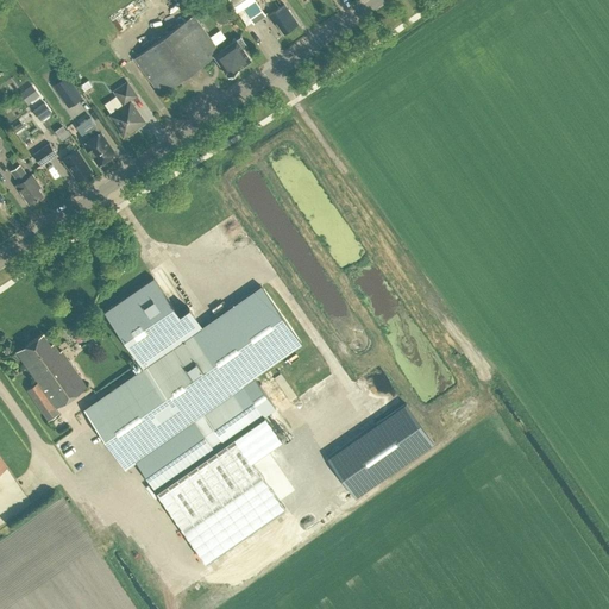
[(276,22),(283,33),(297,24),(283,4),(268,14),(274,24),(276,22)]
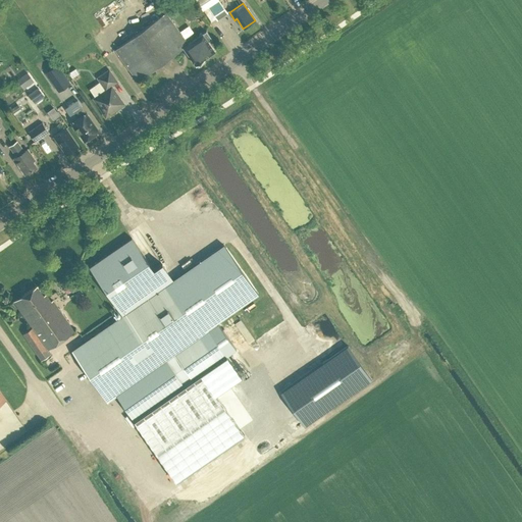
[(190,6),(187,12),(185,12),(184,13),(184,14),(185,16),(185,18),(187,19),(188,20),(190,20),(191,20),(193,19),(194,18),(195,17),(193,15),(196,9),(190,6)]
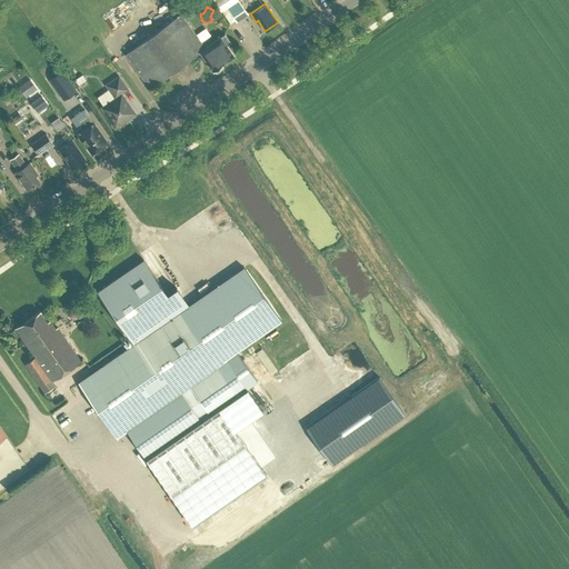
[(232,21),(238,19),(233,7),(228,8),(232,21)]
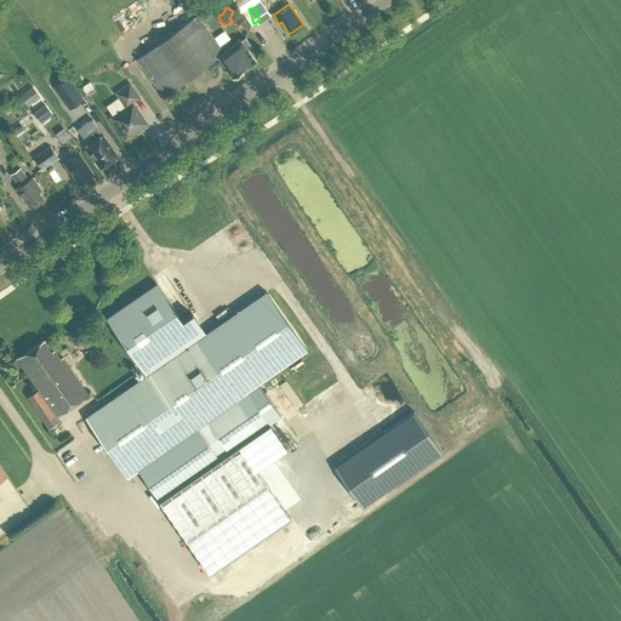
[(136,58),(163,96),(218,56),(232,77),(233,77),(243,70),(243,69),(255,61),(246,50),(251,46),(245,36),(223,52),(197,15),(136,58)]
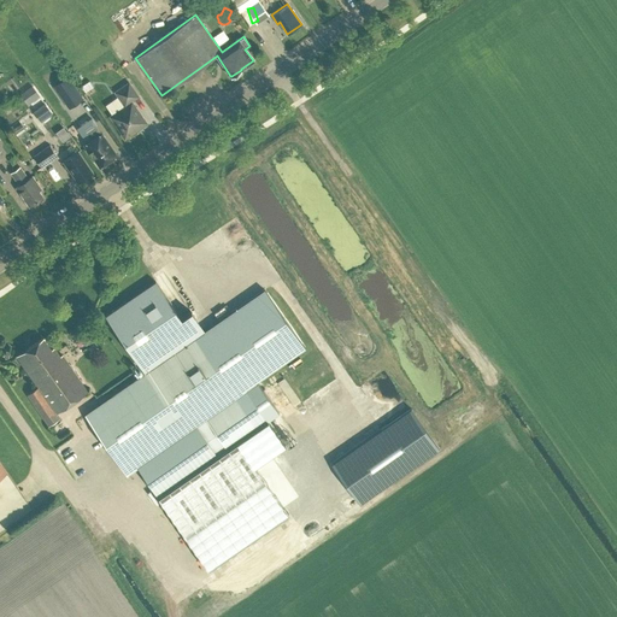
[(52,86),(69,109),(83,99),(66,76),(52,86)]
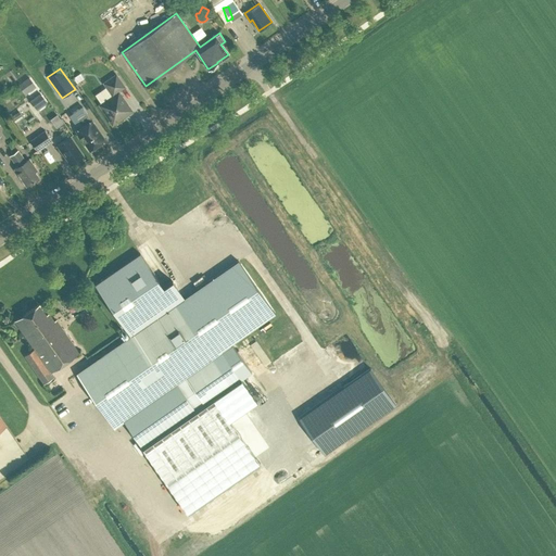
[(99,104),(110,121),(109,121),(112,126),(117,122),(116,122),(131,111),(118,91),(125,87),(116,74),(103,83),(112,96),(99,104)]
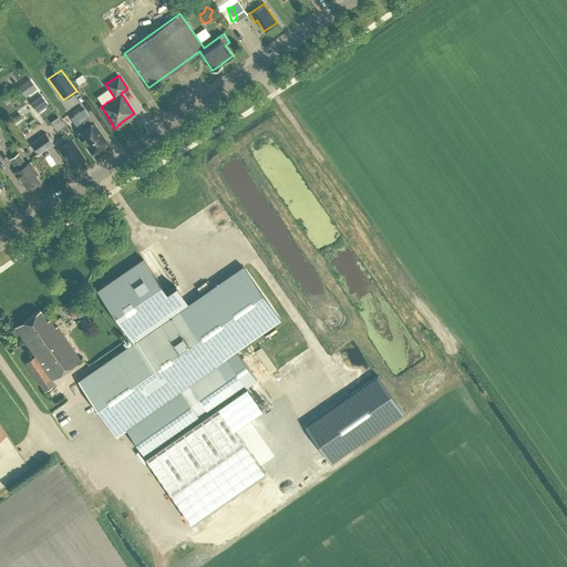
[(44,93),(34,100),(41,111),(52,104),(44,93)]
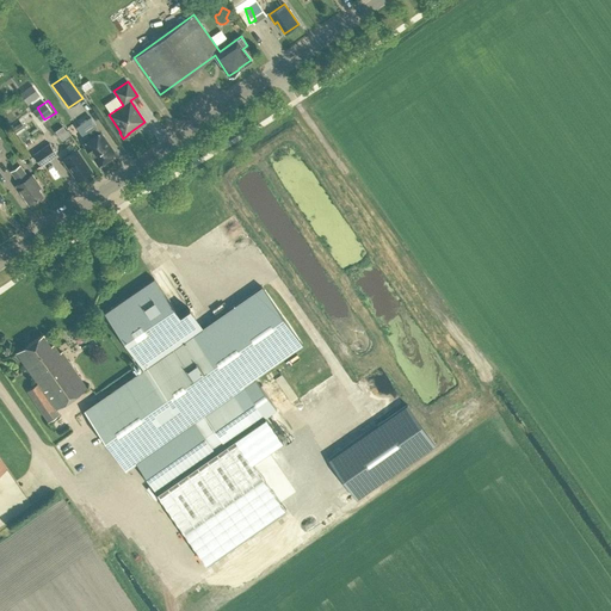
[(115,154),(115,152),(102,131),(100,131),(94,123),(86,129),(92,137),(84,143),(87,149),(88,150),(92,154),(91,154),(92,155),(98,164),(107,156),(110,156),(115,154)]
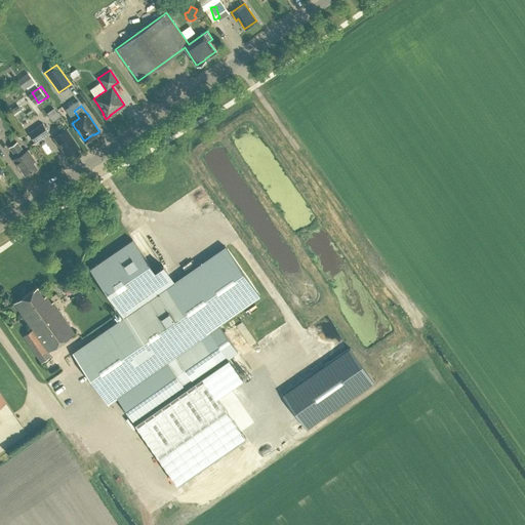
[(56,120),(64,115),(57,107),(50,112),(56,120)]
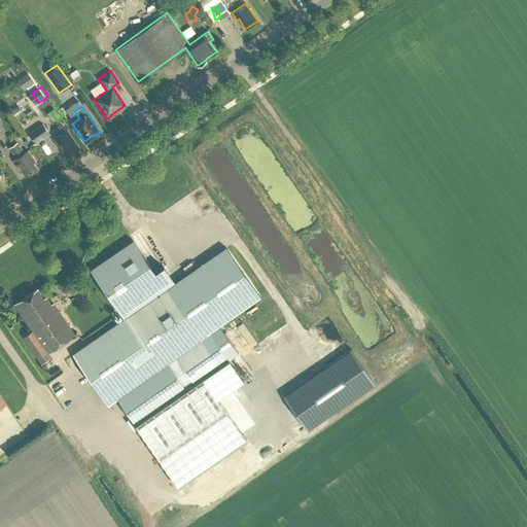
[(42,124),(29,133),(35,142),(48,133),(42,124)]
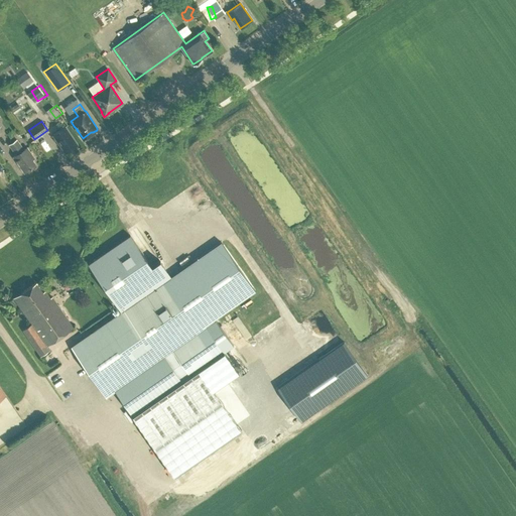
[(77,144),(65,127),(53,135),(66,152),(77,144)]
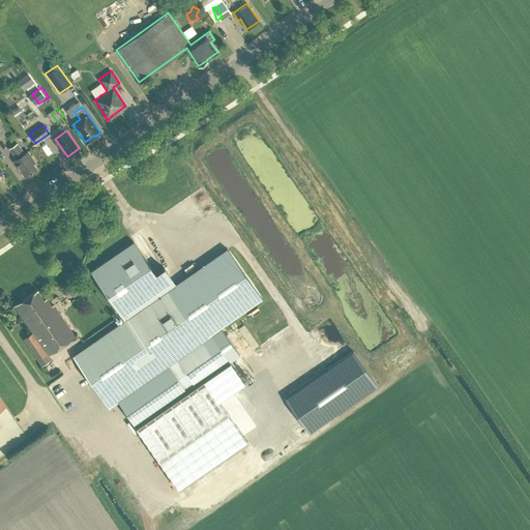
[(17,158),(13,160),(25,176),(36,169),(29,158),(32,157),(27,151),(24,153),(17,143),(9,148),(17,158)]
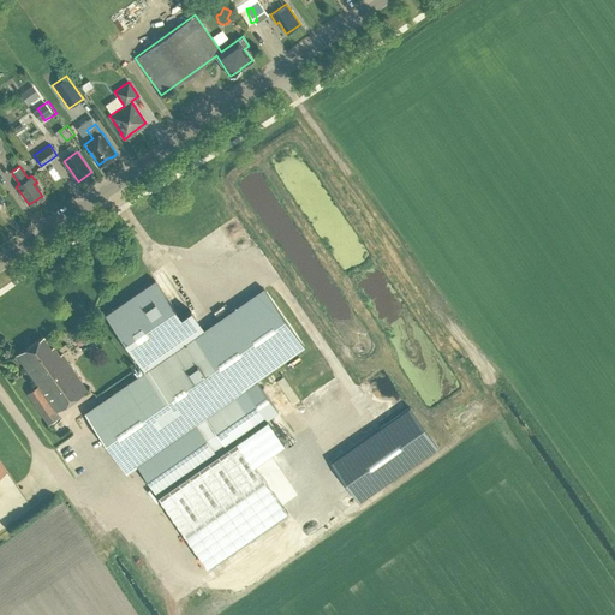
[(144,371),(84,413),(126,472),(136,465),(179,526),(207,567),(287,512),(267,482),(255,465),(284,445),(267,418),(275,412),(254,381),(304,346),(263,288),(204,330),(191,310),(180,317),(155,280),(105,315),(144,371)]
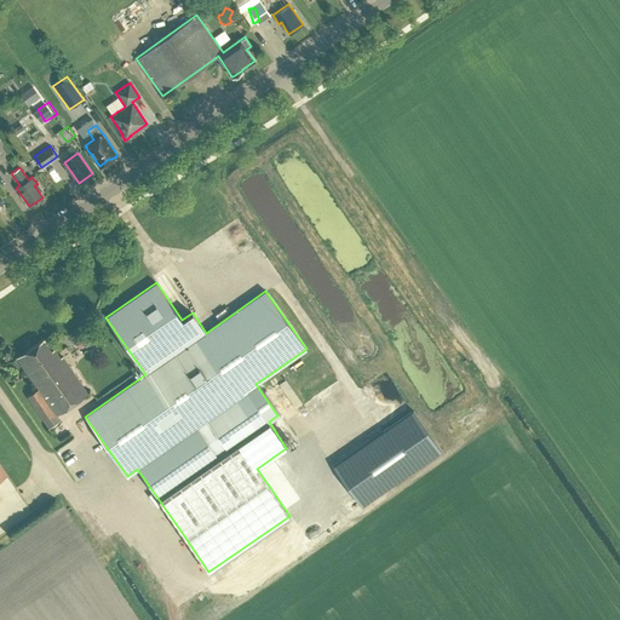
[(52,352),(50,355),(42,346),(26,359),(39,378),(35,380),(47,397),(72,380),(52,352)]
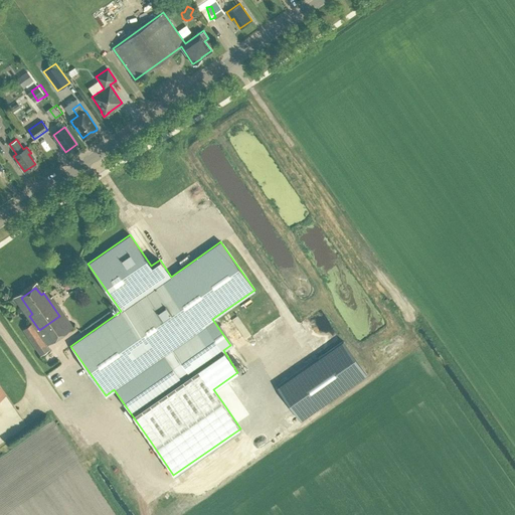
[(255,329),(273,316),(268,310),(251,323),(255,329)]
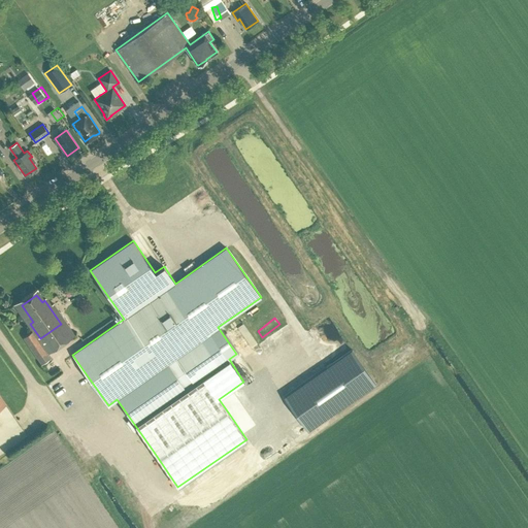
[(240,326),(253,347),(259,343),(246,322),(240,326)]
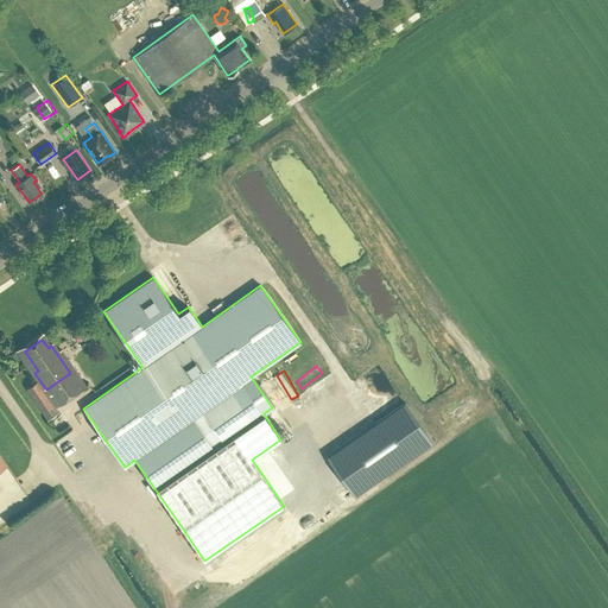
[(405,403),(327,456),(354,496),(432,442),(405,403)]
